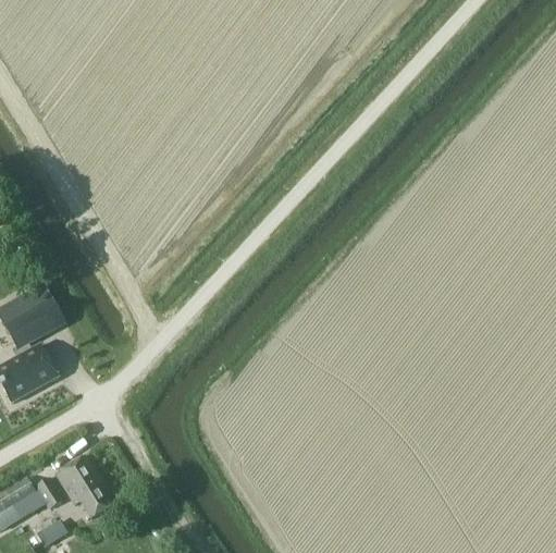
[(42,286),(0,310),(0,319),(15,347),(62,320),(42,286)]
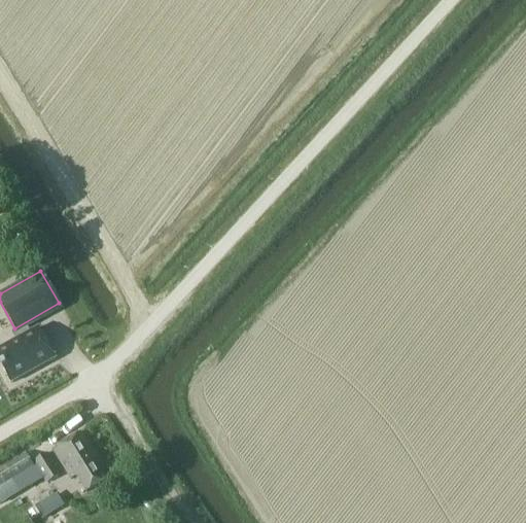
[(55,355),(37,324),(0,344),(0,362),(9,380),(55,355)]
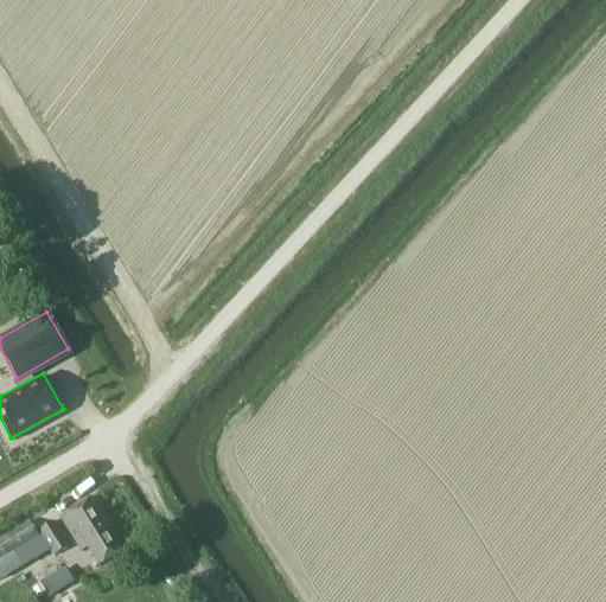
[(109,524),(91,494),(59,514),(81,549),(87,545),(99,563),(121,550),(106,526),(109,524)]
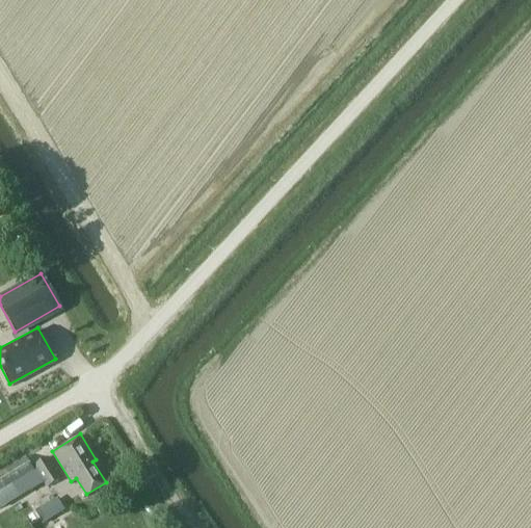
[(33,469),(25,454),(0,469),(0,490),(29,472),(40,490),(59,476),(46,455),(33,464),(36,468),(33,469)]
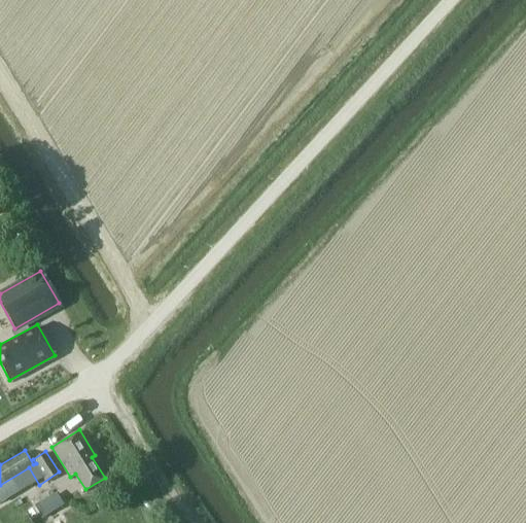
[(42,517),(64,503),(56,491),(34,504),(42,517)]
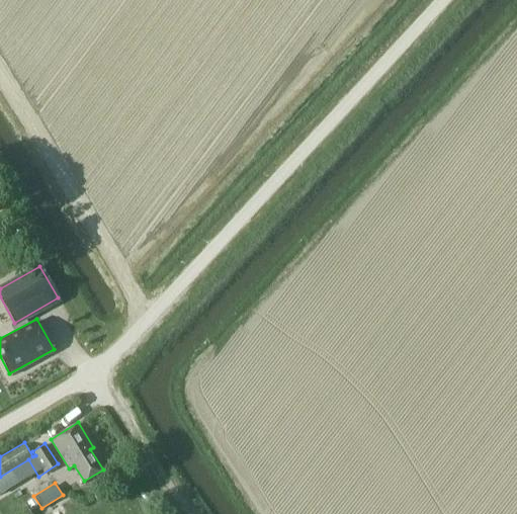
All buildings are outlined.
